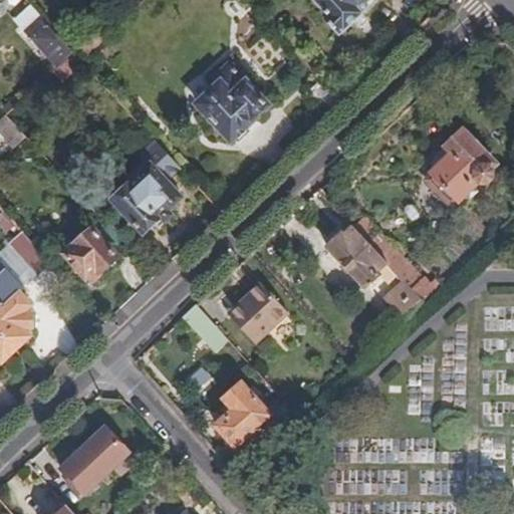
[(337,35),(367,7),(364,3),(366,0),(312,0),(326,15),(322,19),(337,35)]
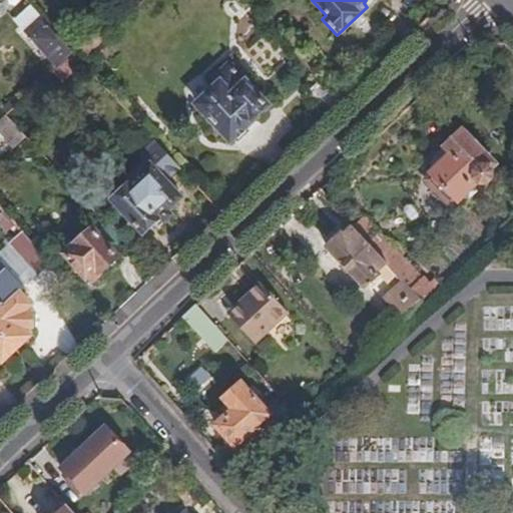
[(23,32),(56,69),(72,54),(39,17),(23,32)]
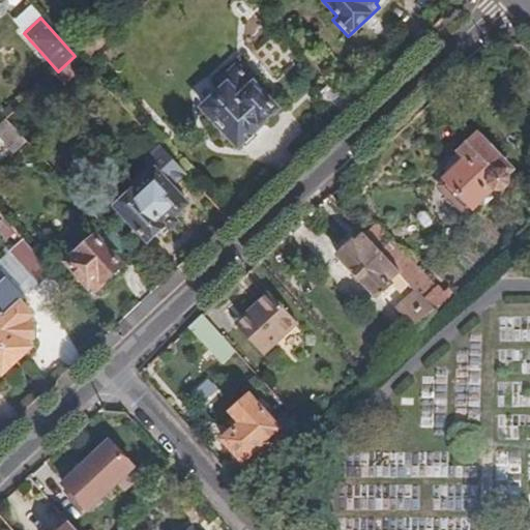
[(55,31),(72,51),(84,41),(65,22),(55,31)]
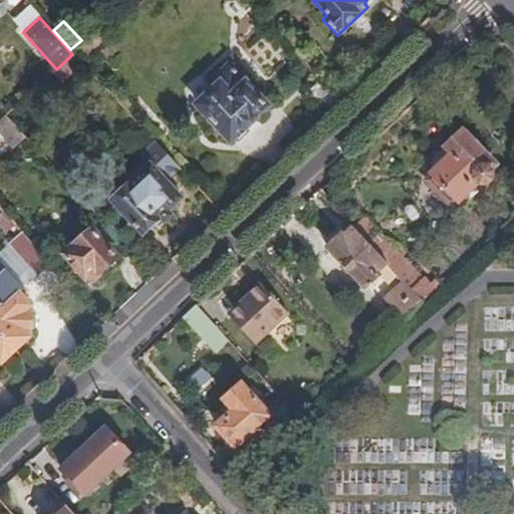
[(102,27),(76,51),(84,60),(110,37),(102,27)]
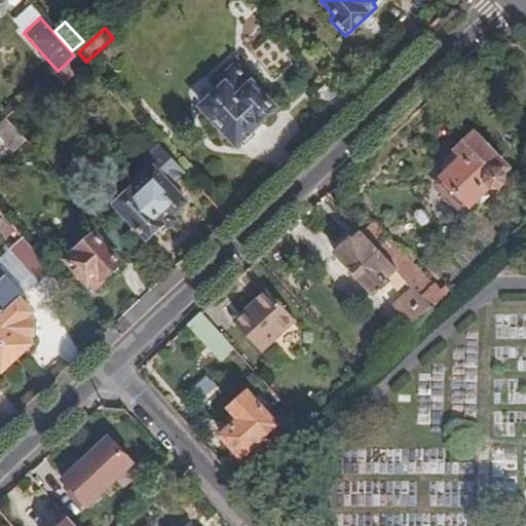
[(208,112),(237,144),(274,108),(239,71),(224,85),(229,91),(208,112)]
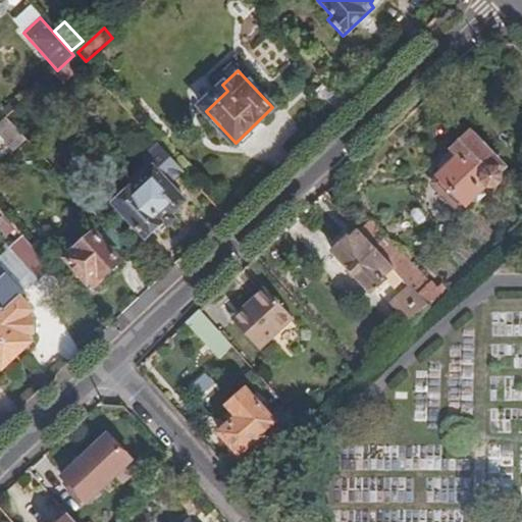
[(0,111),(5,117),(20,102),(15,97),(0,111)]
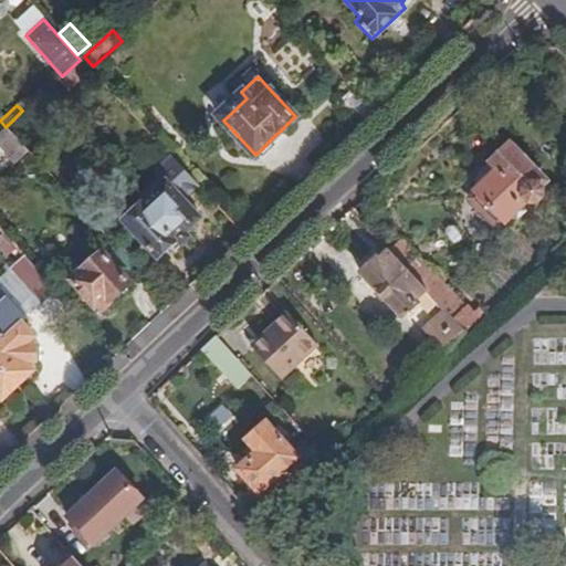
[(13,164),(28,152),(6,127),(0,130),(0,148),(13,164)]
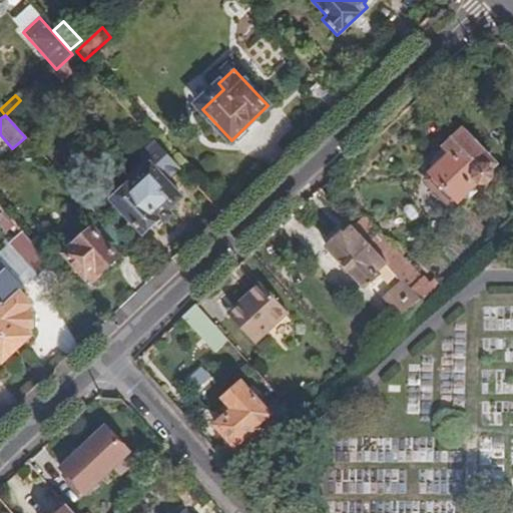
[(428,174),(457,206),(477,186),(485,187),(491,182),(491,175),(477,159),(482,154),(462,131),(441,148),(447,156),(428,174)]
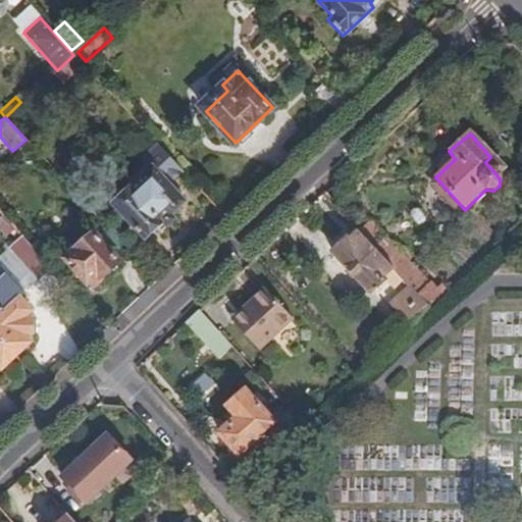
[(169,185),(184,172),(156,144),(141,159),(151,169),(113,205),(145,239),(185,202),(169,185)]
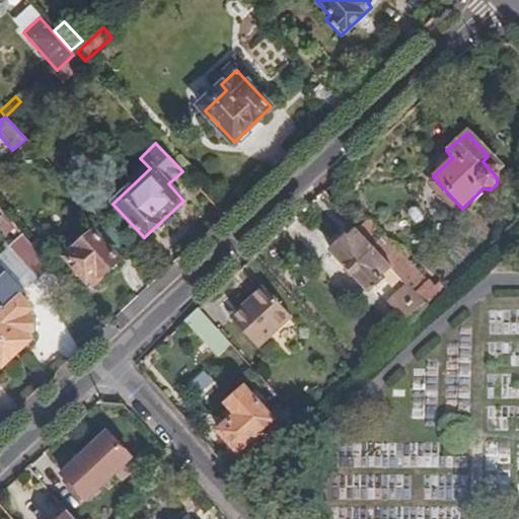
[(370,218),(356,230),(392,270),(410,289),(414,293),(426,281),(370,218)]
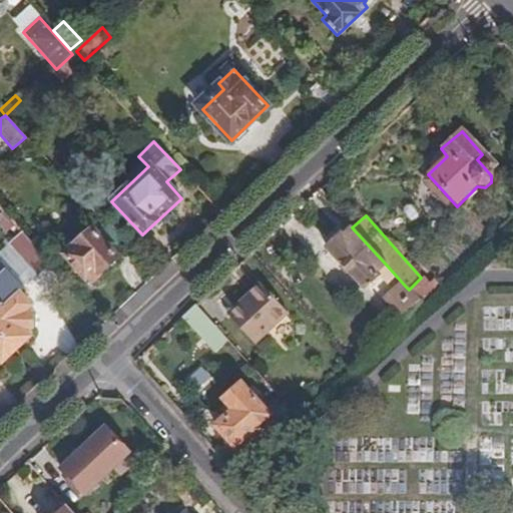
[(100,274),(128,246),(102,220),(64,254),(87,281),(98,272),(100,274)]
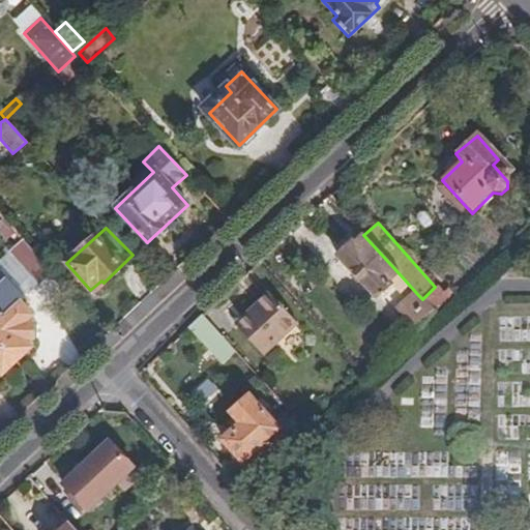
[(401,275),(363,235),(354,244),(352,241),(337,254),(380,300),(391,291),(388,287),(401,275)]
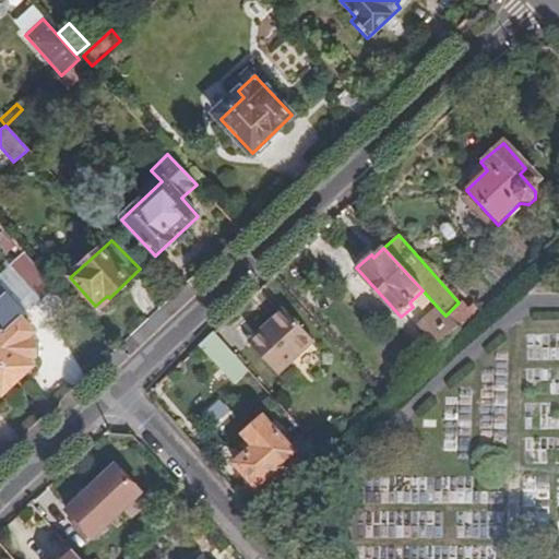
[(42,302),(56,289),(25,254),(12,268),(36,295),(42,302)]
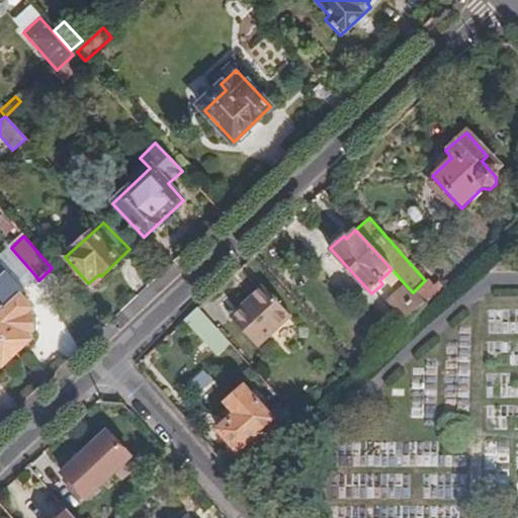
[(0,277),(6,272),(19,287),(33,273),(11,248),(9,246),(0,254),(0,277)]
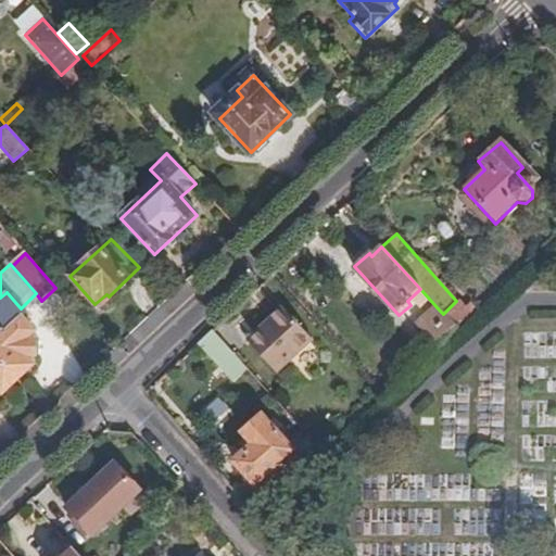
[(0,361),(17,380),(34,365),(29,361),(33,356),(34,339),(30,336),(34,331),(22,318),(26,314),(21,308),(7,292),(0,298),(0,361)]
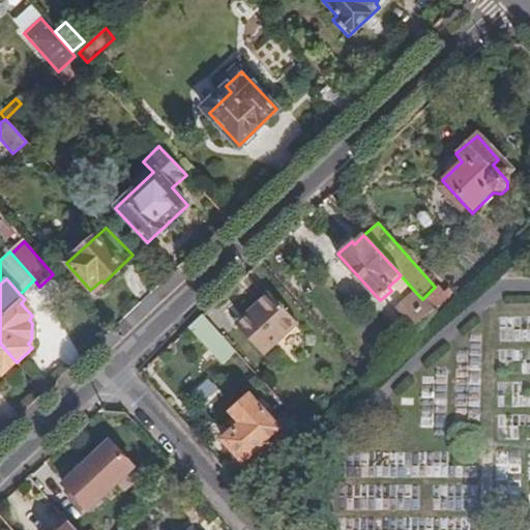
[(422,299),(433,311),(446,298),(435,287),(422,299)]
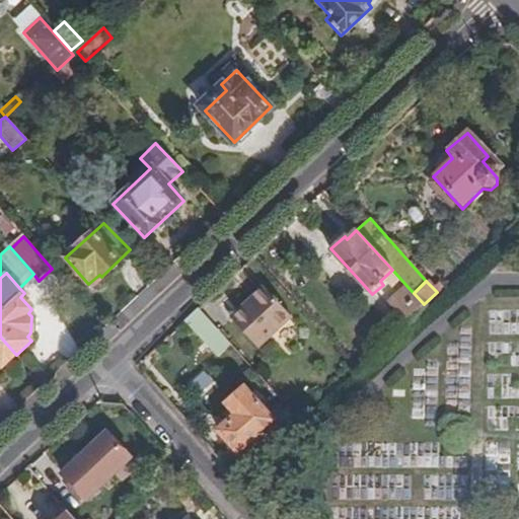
[(262,283),(248,294),(252,299),(232,318),(255,344),(290,313),(262,283)]
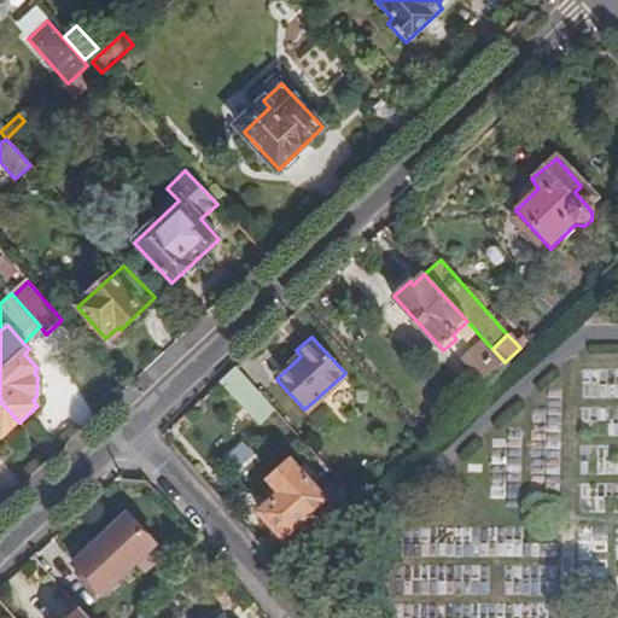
[(466,365),(483,383),(505,362),(493,349),(488,344),(466,365)]
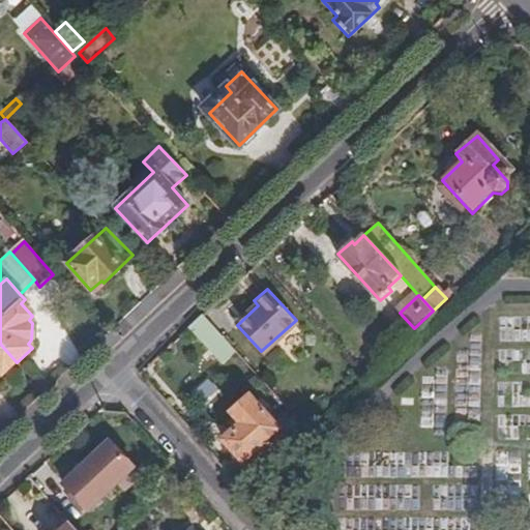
[(258,305),(254,300),(233,320),(237,325),(258,305)]
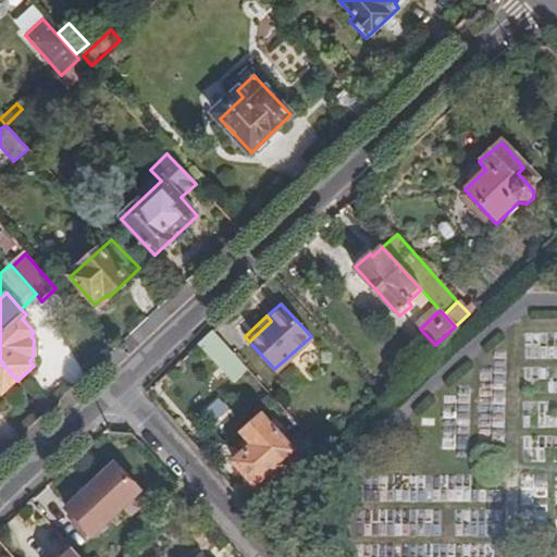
[(211,333),(197,346),(233,384),(248,371),(211,333)]
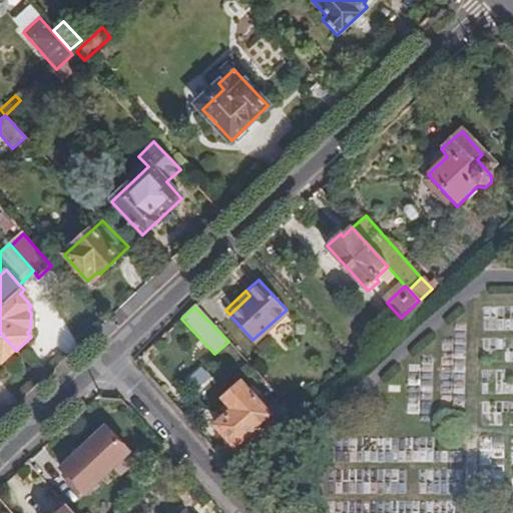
[(0,363),(1,365),(16,351),(0,333),(0,363)]
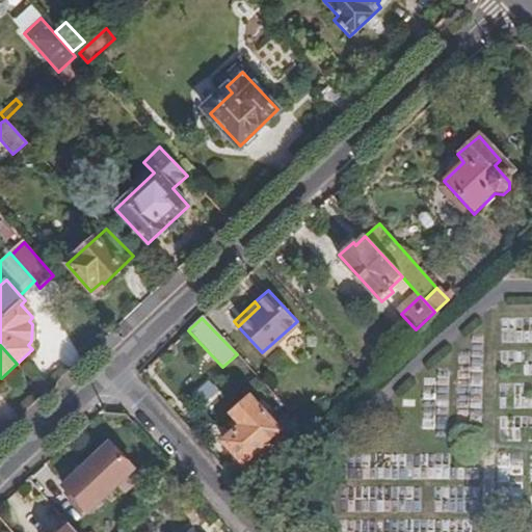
[(245,464),(281,430),(250,399),(233,416),(243,427),(225,443),(245,464)]
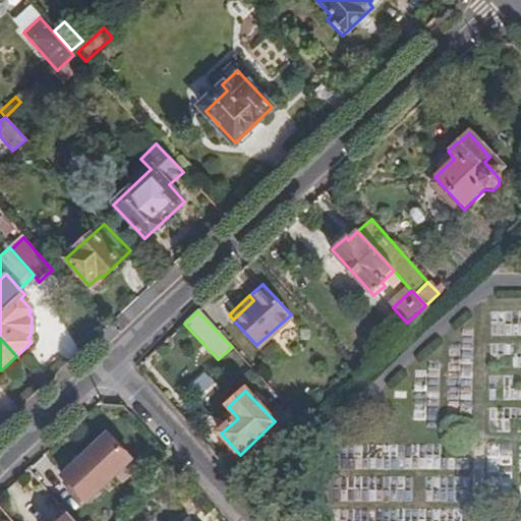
[(283,430),(275,421),(240,455),(247,463),(283,430)]
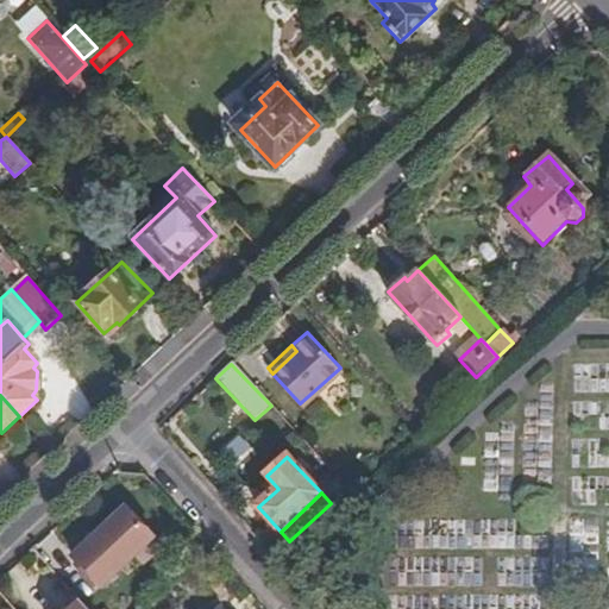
[(100,588),(152,539),(125,509),(73,558),(100,588)]
